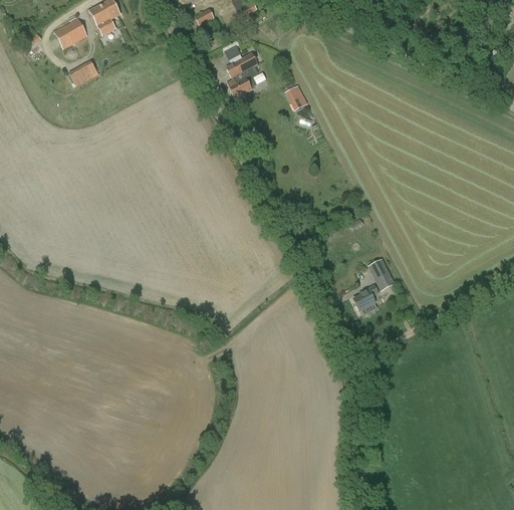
[(106,0),(88,10),(102,35),(114,28),(109,18),(119,13),(111,0),(106,0)]
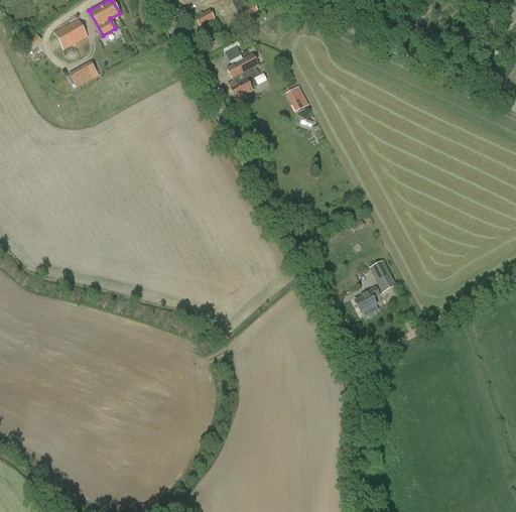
[(258,8),(254,2),(253,3),(251,0),(233,0),(232,1),(238,11),(237,12),(241,18),(258,8)]
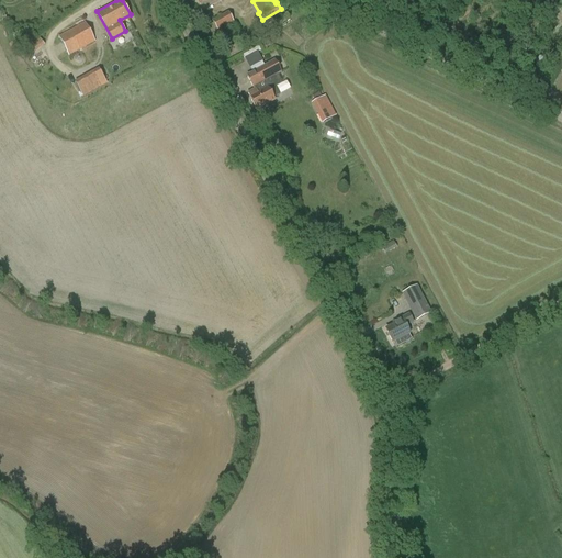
[(228,8),(212,17),(221,33),(233,26),(229,21),(234,19),(228,8)]
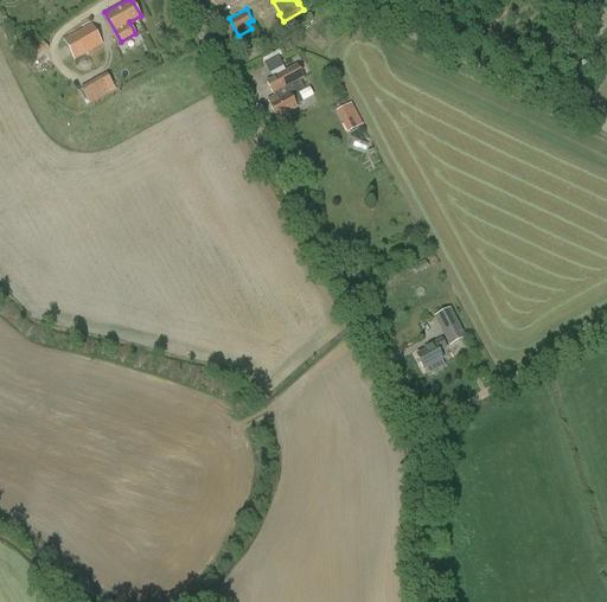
[(81,44),(84,51),(103,40),(91,20),(63,36),(70,49),(81,44)]
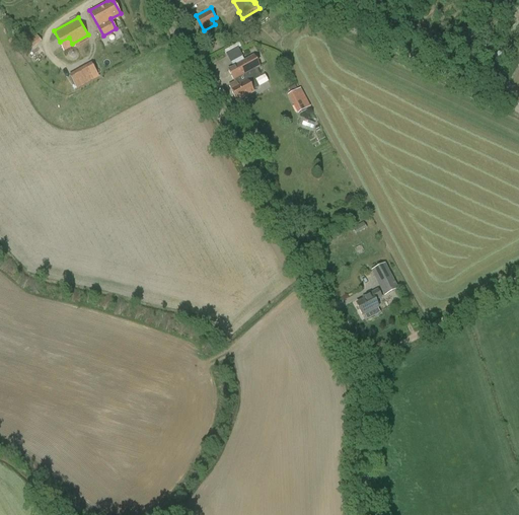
[(34,41),(43,37),(40,31),(31,35),(34,41)]
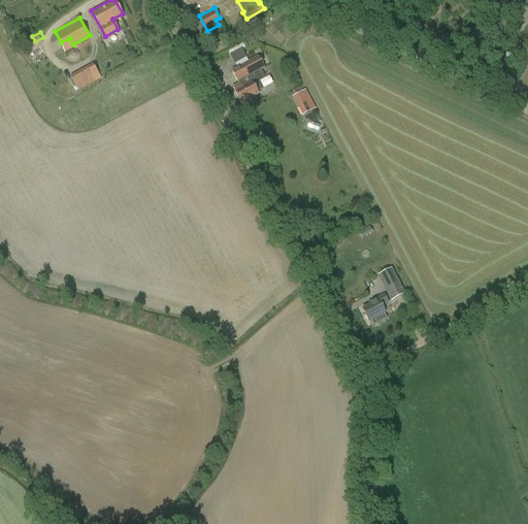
[(230,52),(235,61),(246,54),(241,45),(230,52)]
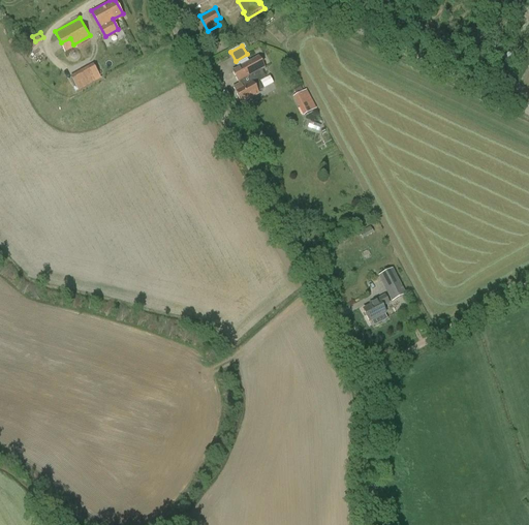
[(235,89),(241,100),(258,91),(257,89),(263,85),(259,78),(266,74),(261,66),(265,65),(258,53),(232,67),(240,82),(234,85),(236,89),(235,89)]
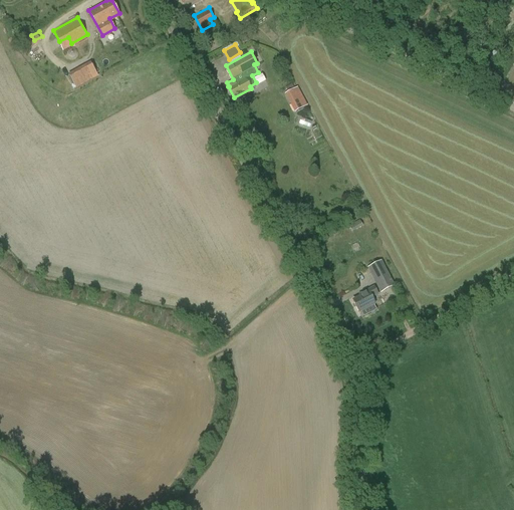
[(71,68),(78,83),(101,74),(94,58),(71,68)]
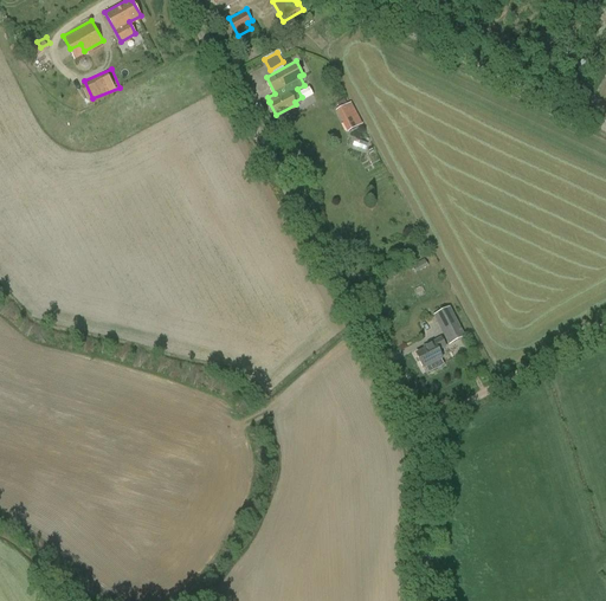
[(339,107),(350,128),(366,121),(354,98),(339,107)]
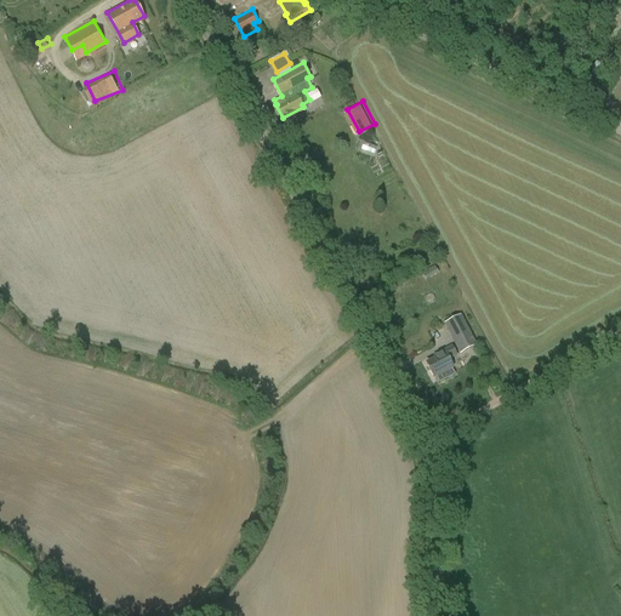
[(468,326),(462,330),(461,329),(453,334),(460,349),(469,344),(476,341),(468,326)]
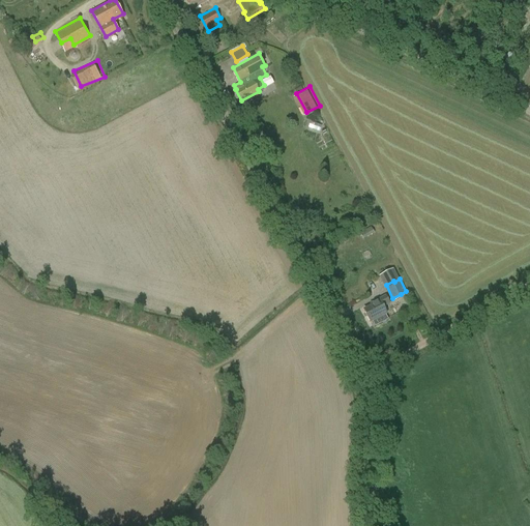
[(389,300),(385,293),(372,300),(373,303),(363,308),(370,319),(385,311),(382,304),(389,300)]
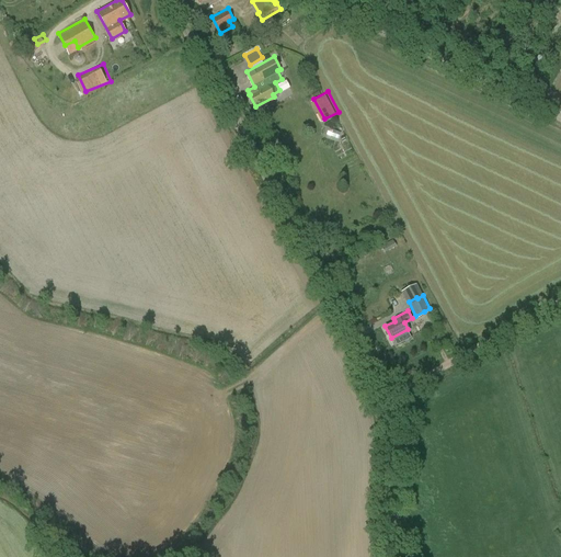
All buildings are outlined.
